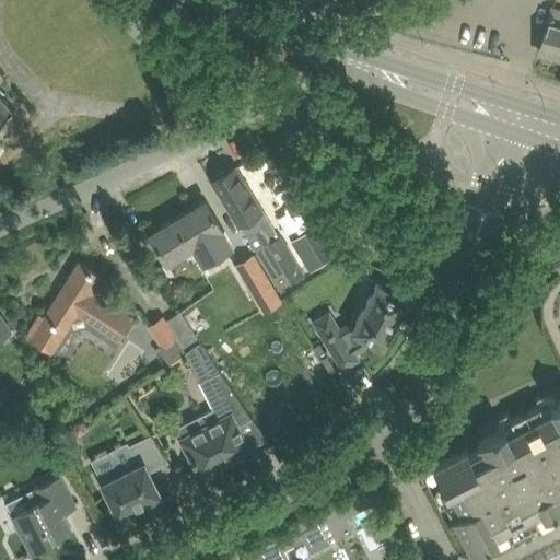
[(559,10),(553,9),(540,50),(559,56),(559,10)]
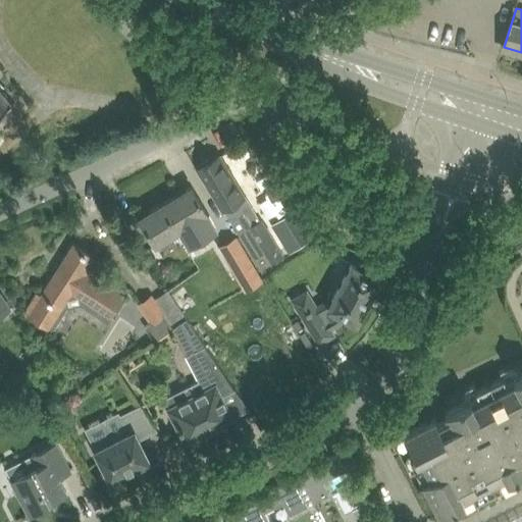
[(0,119),(3,117),(0,112),(0,109),(12,100),(0,85),(0,119)]
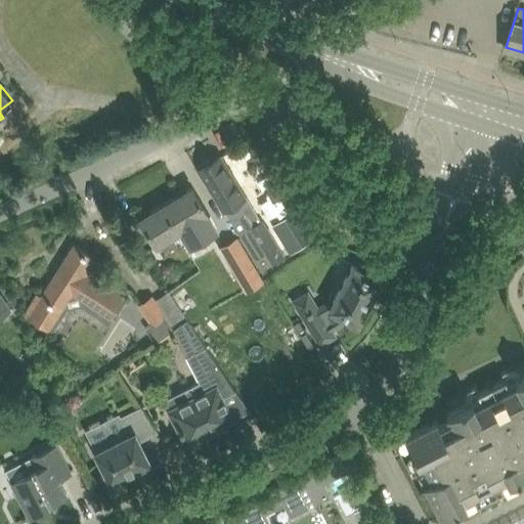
[(201,167),(232,221),(245,213),(237,203),(246,198),(245,197),(235,181),(236,180),(230,171),(229,172),(220,156),(211,161),(210,160),(200,165),(201,167)]
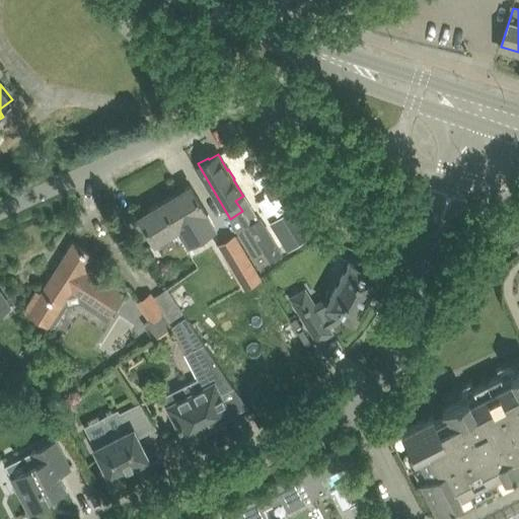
[(190,184),(159,203),(175,230),(184,245),(214,228),(205,212),(206,211),(190,184)]
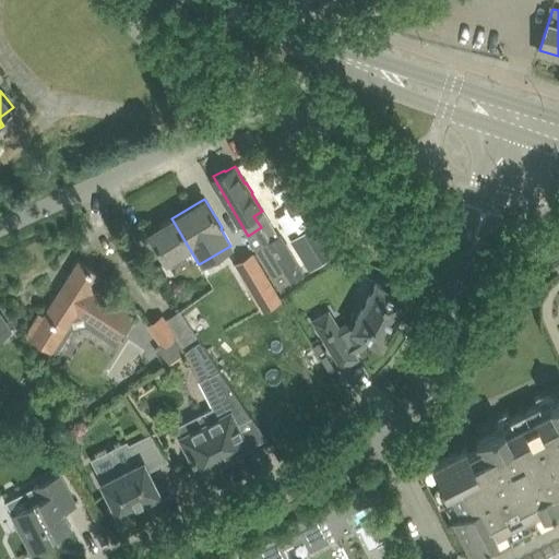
[(189,248),(171,218),(150,232),(167,261),(189,248)]
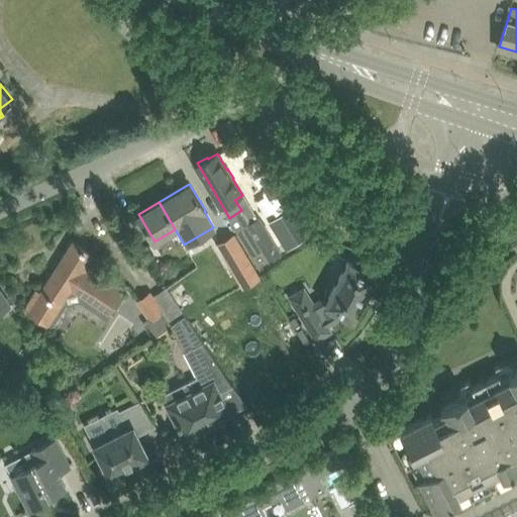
[(241,210),(229,218),(226,219),(234,233),(237,231),(261,270),(265,268),(263,265),(282,252),(260,217),(249,224),(241,210)]
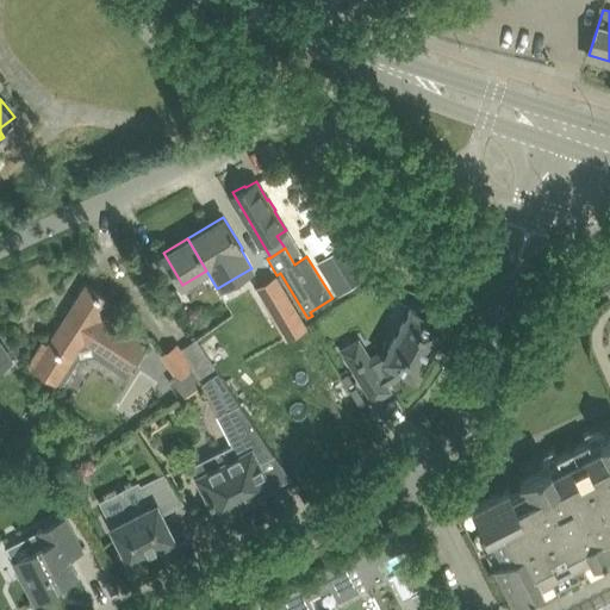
[(348,262),(335,271),(347,290),(360,281),(348,262)]
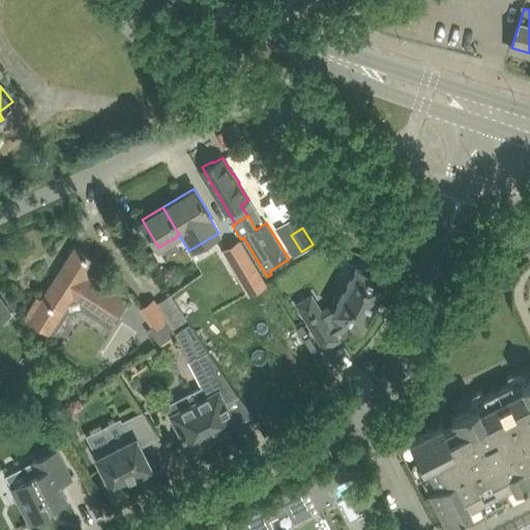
[(267,284),(240,241),(225,252),(252,294),(267,284)]
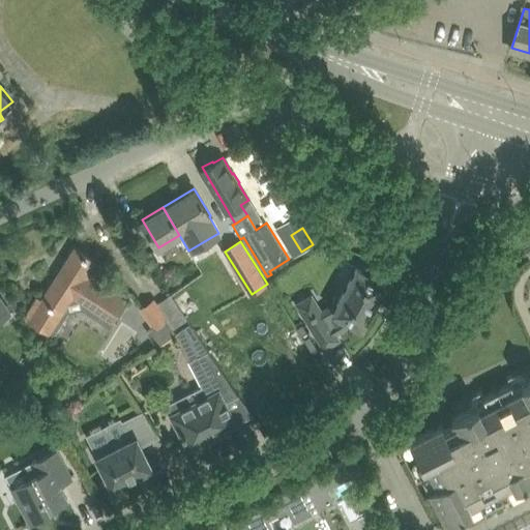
[(124,299),(102,286),(86,274),(95,261),(76,248),(42,299),(38,297),(26,316),(38,323),(37,325),(46,330),(47,328),(50,330),(72,296),(111,320),(124,299)]
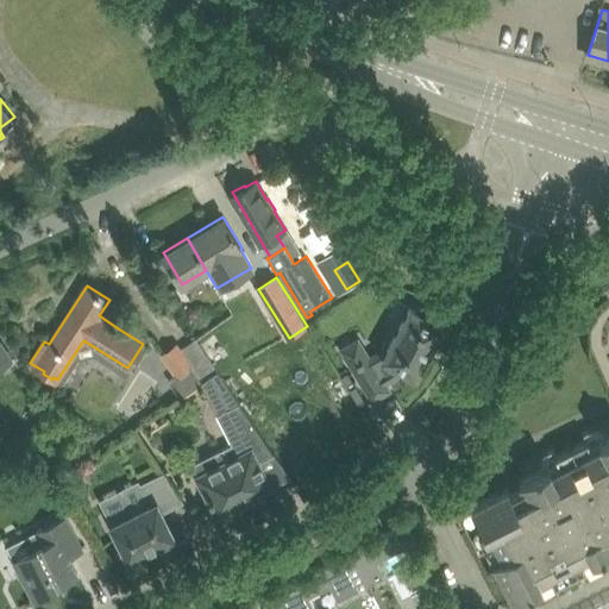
[(351,366),(372,401),(390,390),(385,383),(399,375),(402,368),(415,375),(425,358),(428,359),(437,345),(433,343),(443,325),(437,322),(440,316),(420,306),(418,311),(412,307),(387,350),(383,349),(370,357),(369,355),(368,356),(369,357),(363,360),(362,359),(358,362),(359,363),(352,368),(352,365),(351,366)]
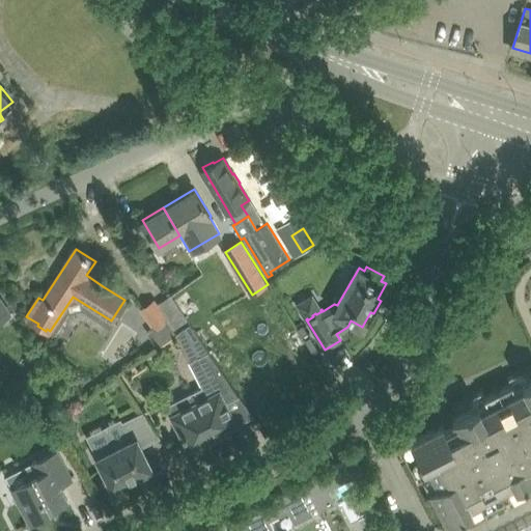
[(191,323),(189,319),(171,294),(157,304),(155,300),(141,308),(154,327),(146,331),(158,347),(176,334),(175,333),(191,323)]
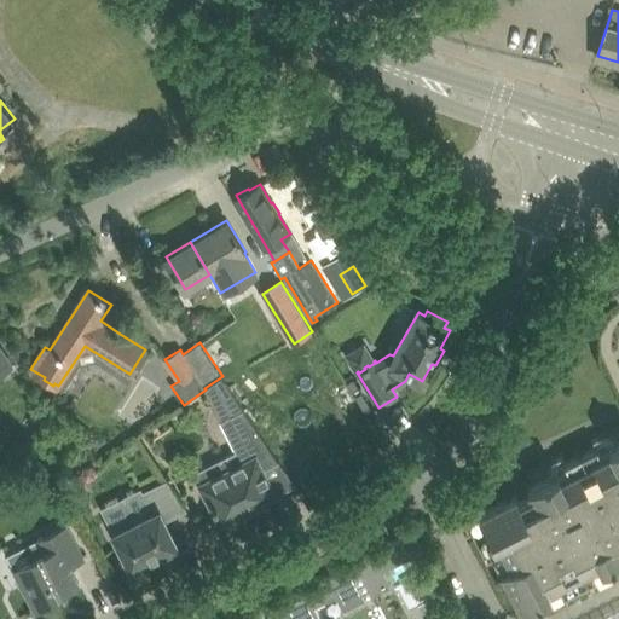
[(0,372),(12,365),(0,346),(0,372)]
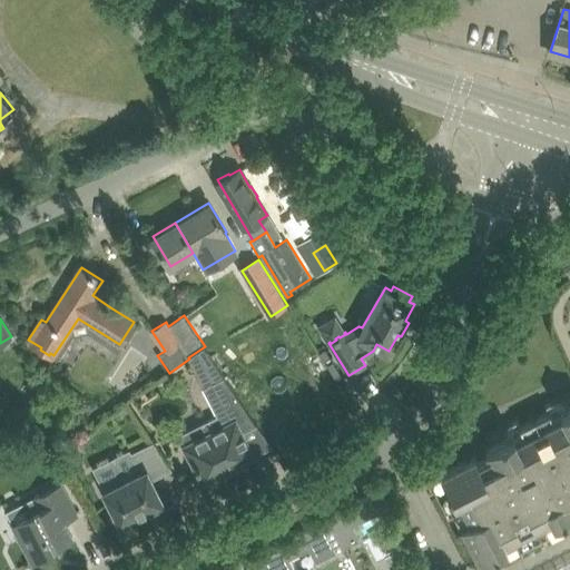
[(257,424),(224,376),(204,386),(217,414),(208,419),(214,429),(185,443),(189,452),(187,453),(194,468),(196,465),(204,481),(254,455),(242,432),(257,424)]
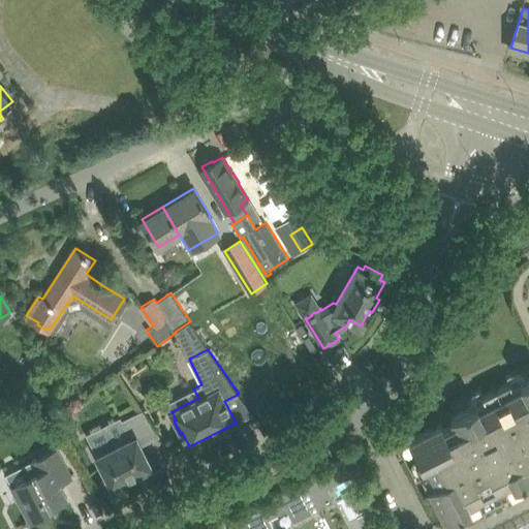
[(429,490),(431,489),(446,520),(479,502),(483,507),(508,494),(511,499),(517,497),(517,496),(520,494),(523,492),(524,488),(523,484),(521,480),(528,476),(528,377),(512,385),(510,381),(484,395),(486,400),(452,417),(455,423),(444,427),(442,423),(409,439),(427,472),(422,474),(429,490)]
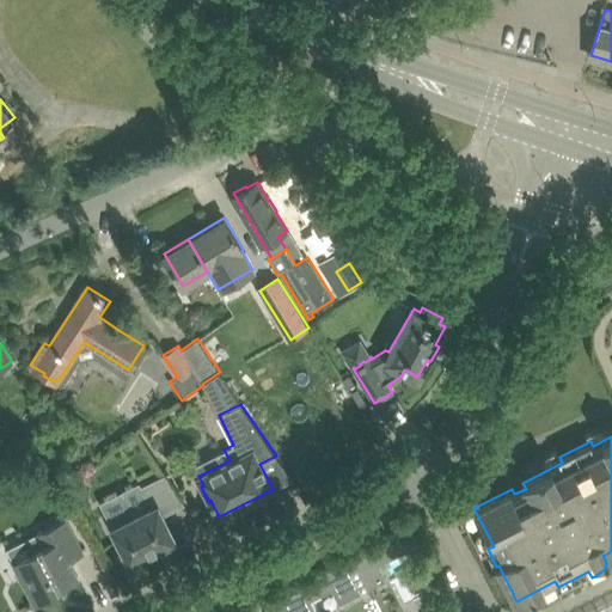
[(111,526),(129,562),(134,560),(136,564),(151,556),(148,552),(176,539),(163,513),(184,502),(166,475),(140,487),(150,507),(134,515),(132,510),(111,520),(114,525),(111,526)]
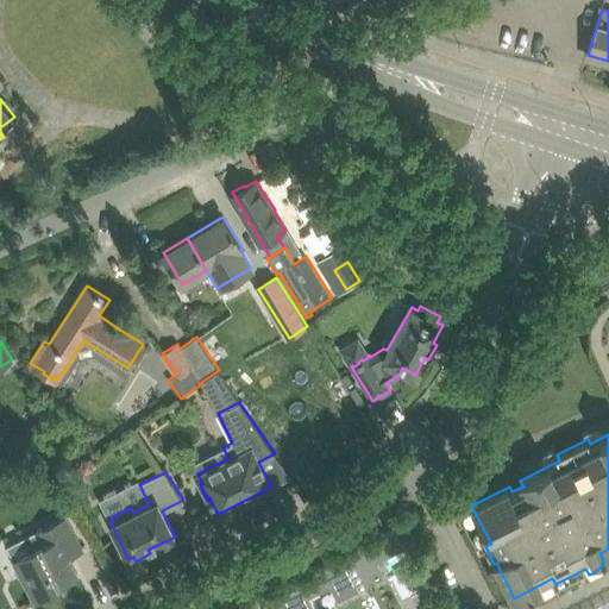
[(67,515),(37,531),(31,533),(37,546),(13,558),(36,601),(60,589),(57,584),(79,573),(70,557),(83,550),(67,515)]
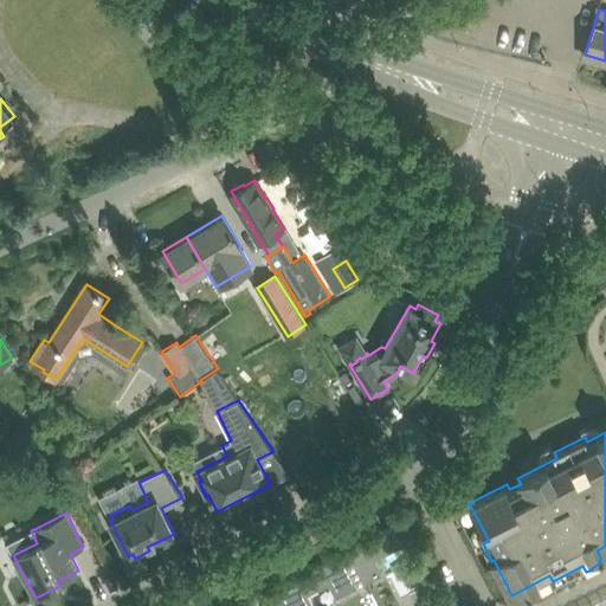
[(405,520),(392,528),(400,546),(414,537),(405,520)]
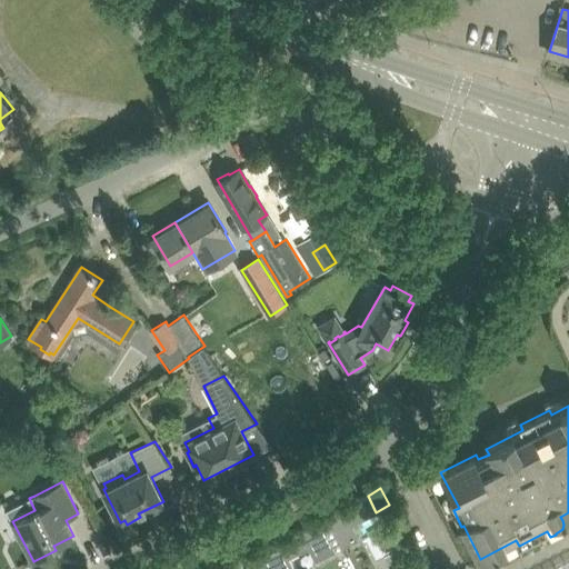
[(318,560),(360,538),(345,507),(327,516),(328,519),(320,523),(319,520),(271,545),(275,549),(260,556),(257,558),(255,561),(252,566),(252,568),(309,568),(310,568),(309,568),(297,568),(291,556),(311,546),(318,560)]
